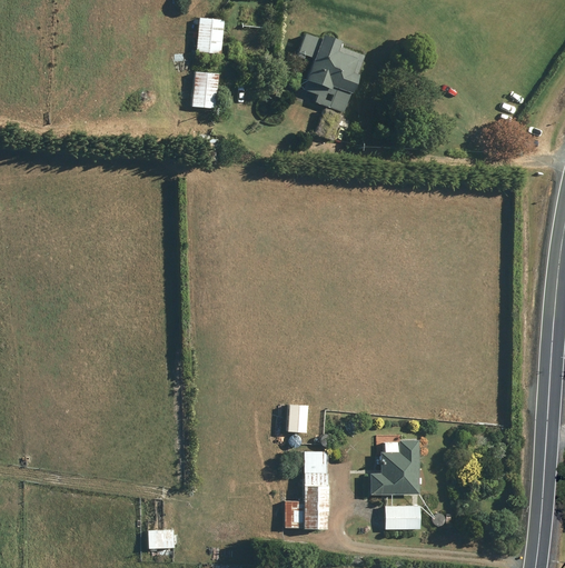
[(199,18),(196,50),(221,52),(224,19),(199,18)]
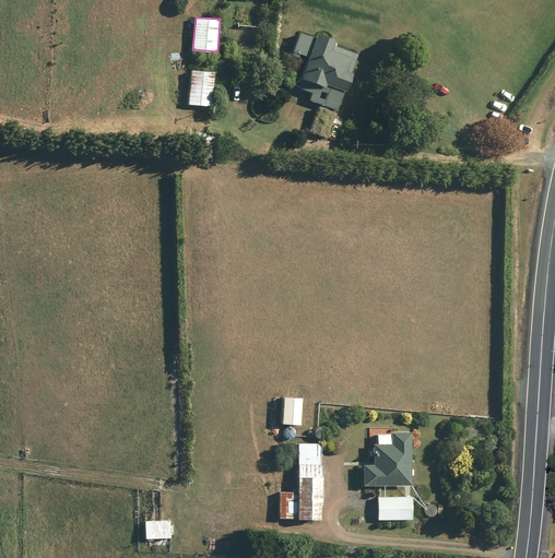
[(307,57),(298,79),(300,79),(297,87),(313,93),(310,101),(337,109),(351,73),(349,72),(356,54),(330,45),(332,40),(314,34),(313,37),(299,33),(292,51),(307,57)]
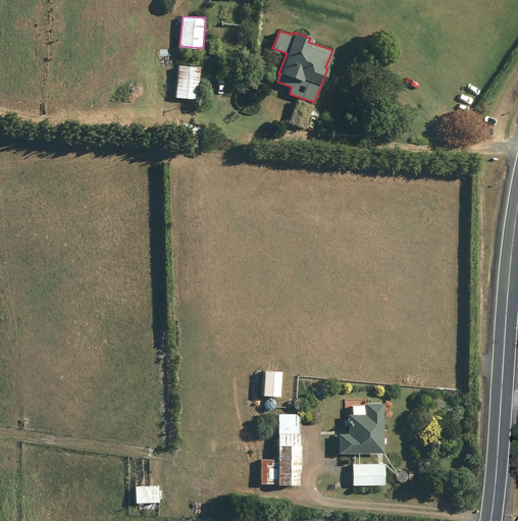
[(179,65),(176,97),(197,99),(200,67),(179,65)]
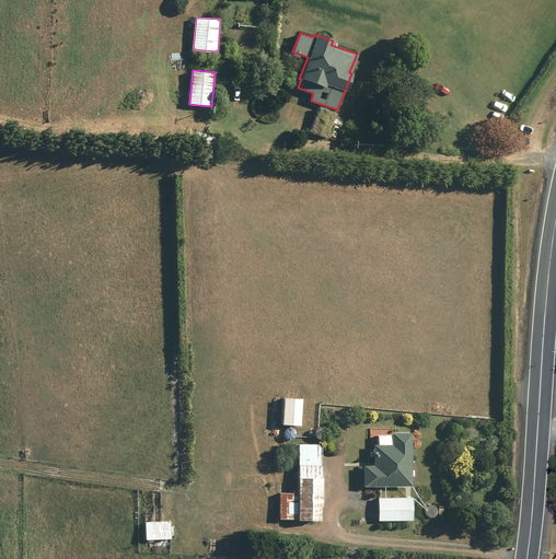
[(199,136),(198,150),(213,151),(215,137),(199,136)]
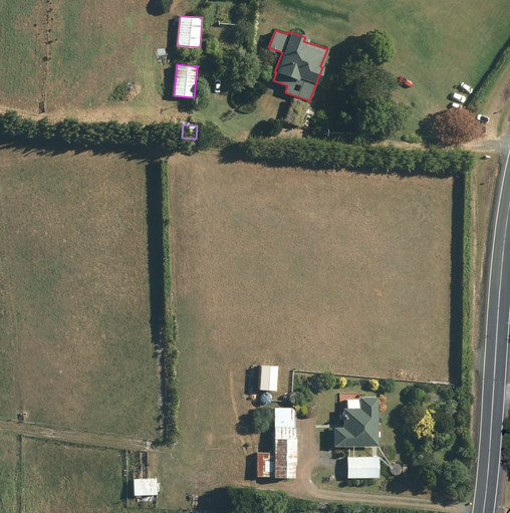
[(259,365),(258,390),(276,391),(277,366),(259,365)]
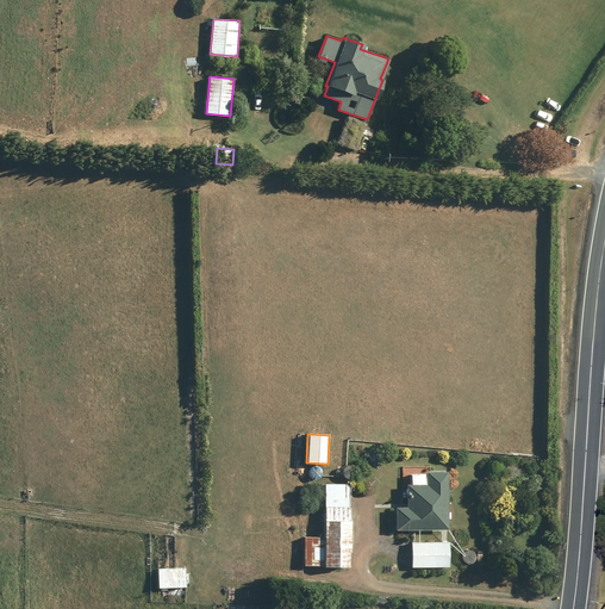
[(394,530),(448,530),(448,519),(450,519),(450,513),(448,513),(448,472),(426,472),(426,473),(412,473),(412,485),(407,485),(407,508),(394,508),(394,530)]
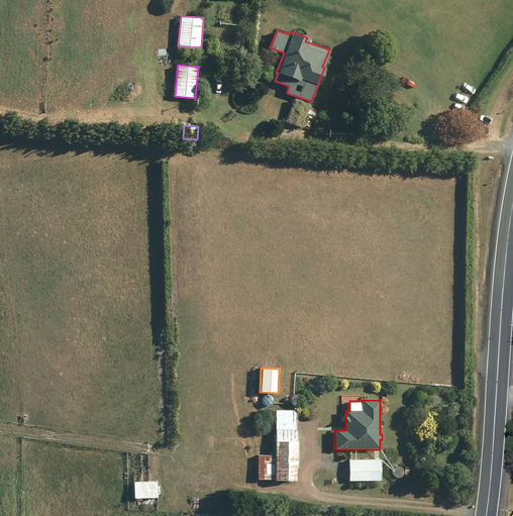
[(269,410),(269,422),(276,422),(275,455),(259,455),(259,480),(296,481),(297,410),(269,410)]
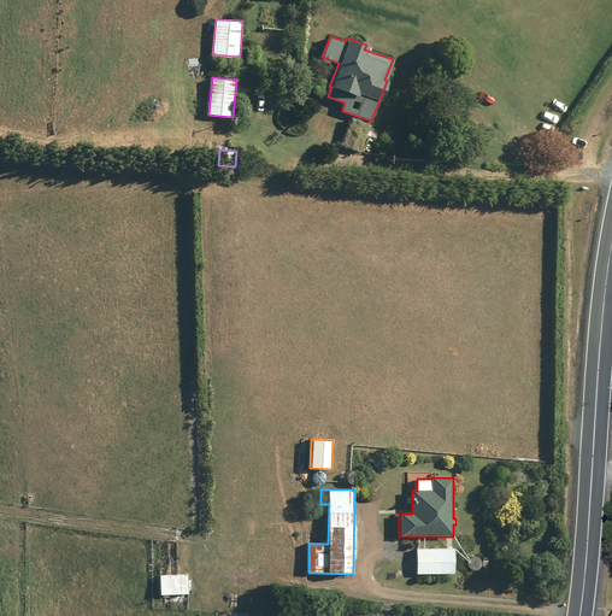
[(455,549),(417,549),(417,574),(455,574),(455,549)]
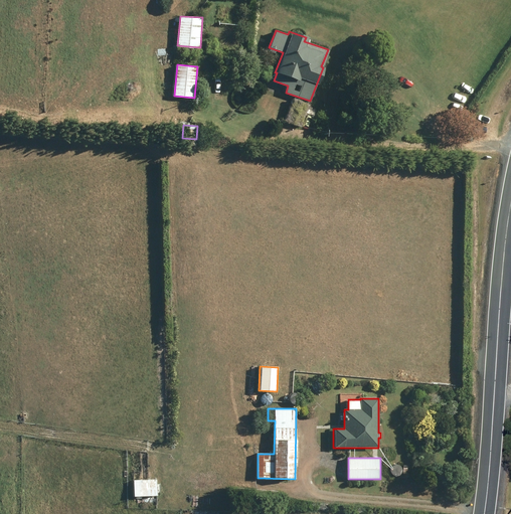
[(158,480),(134,480),(134,496),(158,496),(158,480)]
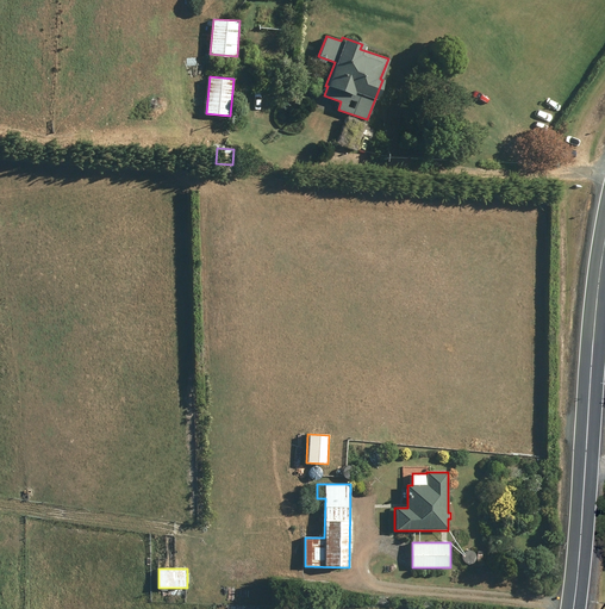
All buildings are outlined.
